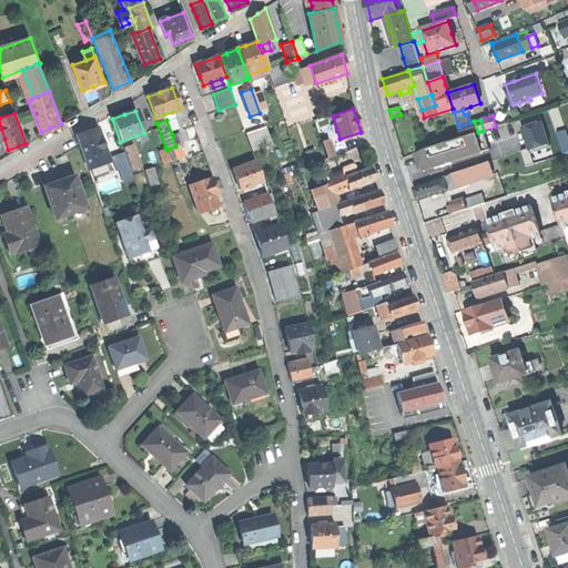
[(459,127),(463,138),(476,133),(478,132),(474,121),(470,122),(459,127)]
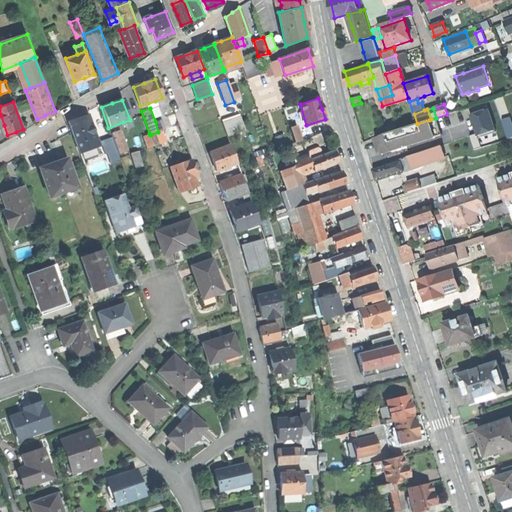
[(68,123),(79,154),(100,147),(88,115),(78,119),(68,123)]
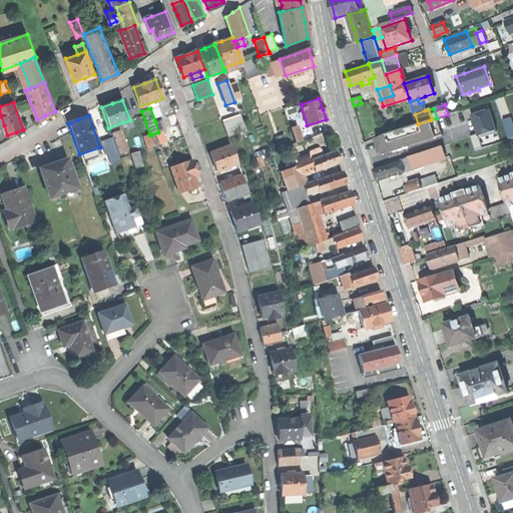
[(512,116),(512,115),(504,118),(510,138),(512,136),(512,116)]
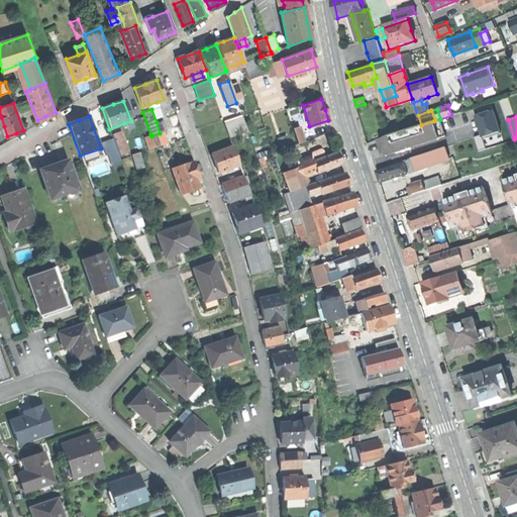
[(225,123),(230,137),(246,131),(241,117),(225,123)]
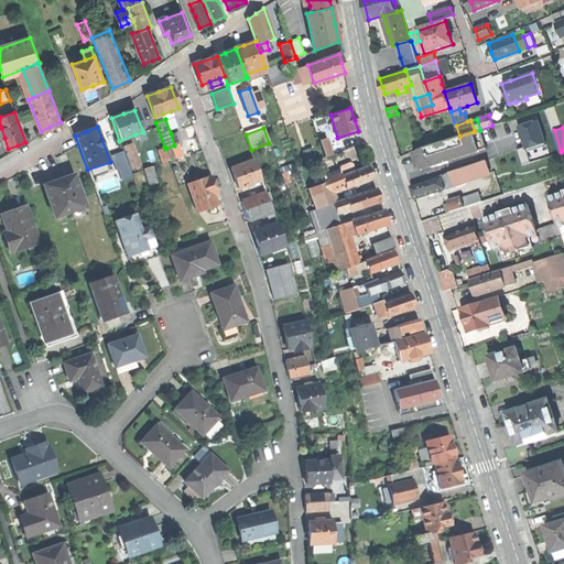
[(179,131),(171,133),(174,145),(182,142),(179,131)]
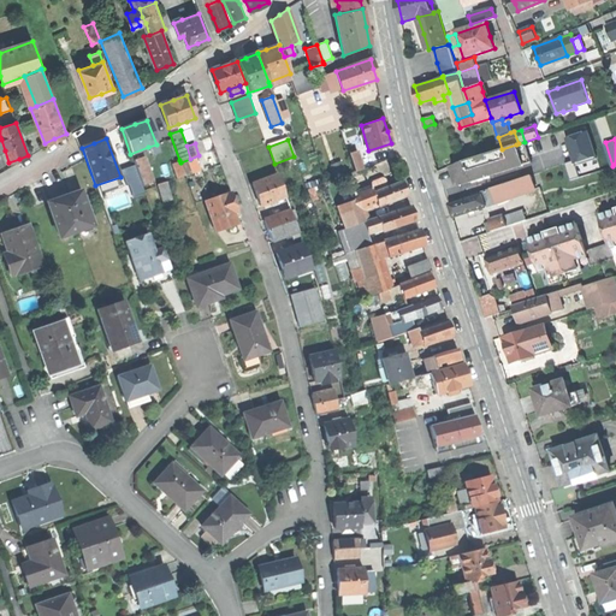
[(502,149),(501,149),(507,169),(523,164),(516,144),(502,149)]
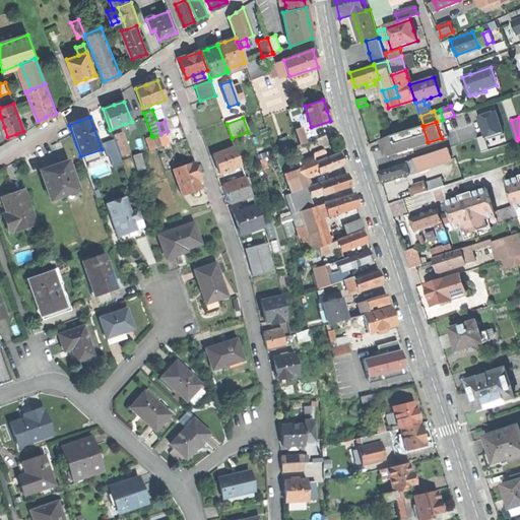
[(423,126),(413,129),(419,145),(428,142),(423,126)]
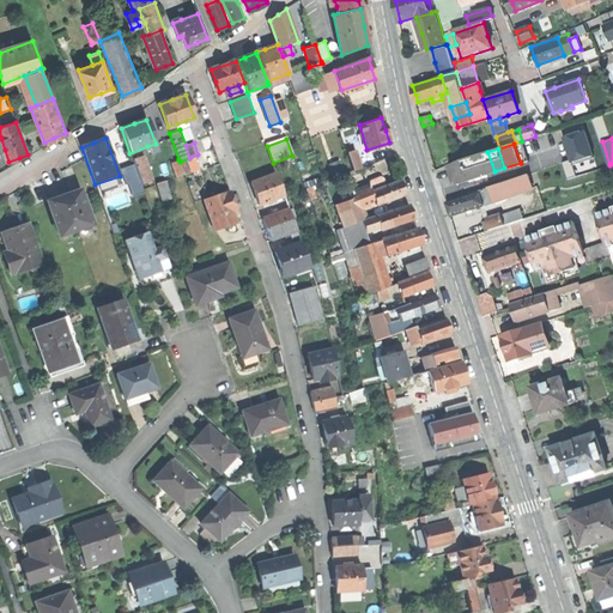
[(347,152),(352,170),(360,168),(356,150),(347,152)]
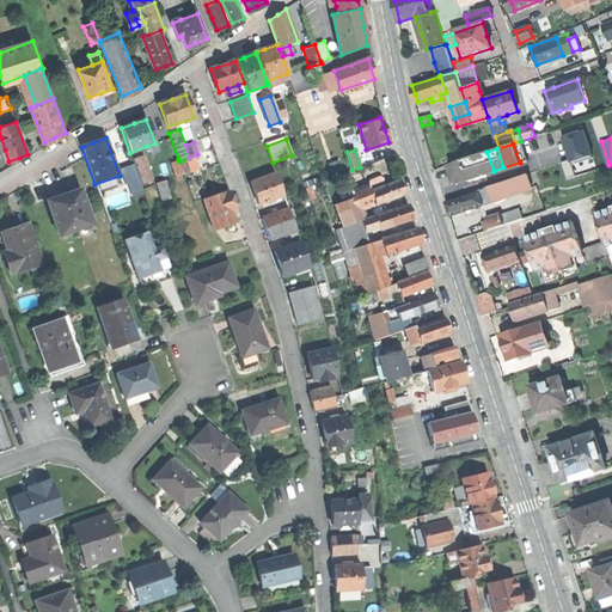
[(452,175),(454,184),(494,171),(487,152),(448,164),(452,175)]
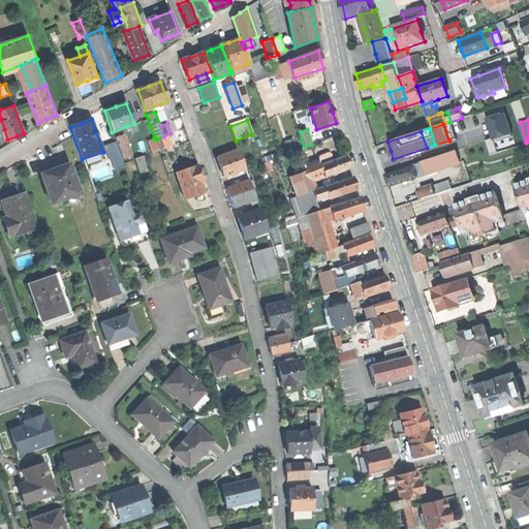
[(114,137),(122,159),(130,156),(122,134),(114,137)]
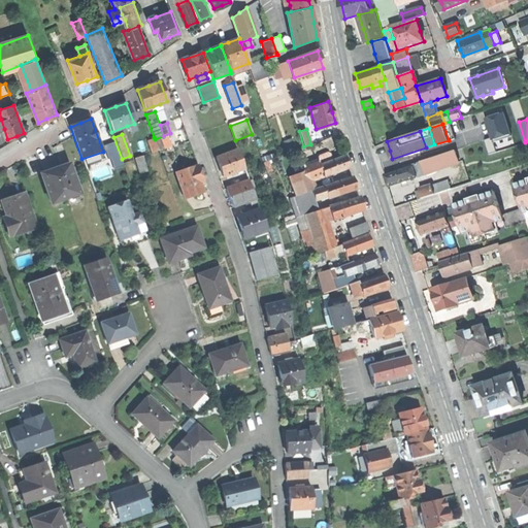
[(485,139),(489,155),(498,152),(493,136),(485,139)]
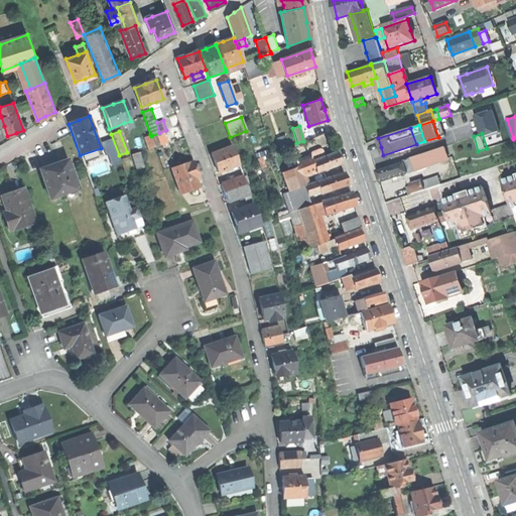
[(154,146),(151,136),(150,134),(143,136),(148,148),(154,146)]
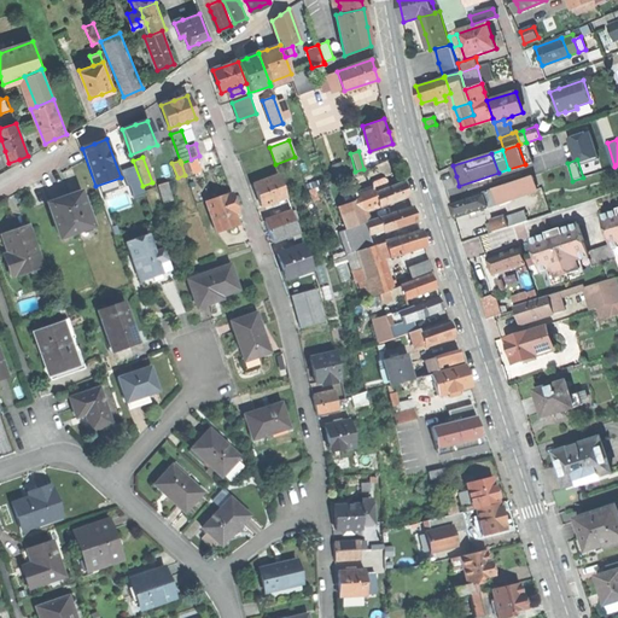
[(257,196),(261,207),(272,203),(279,200),(286,197),(278,175),(252,184),(257,196)]
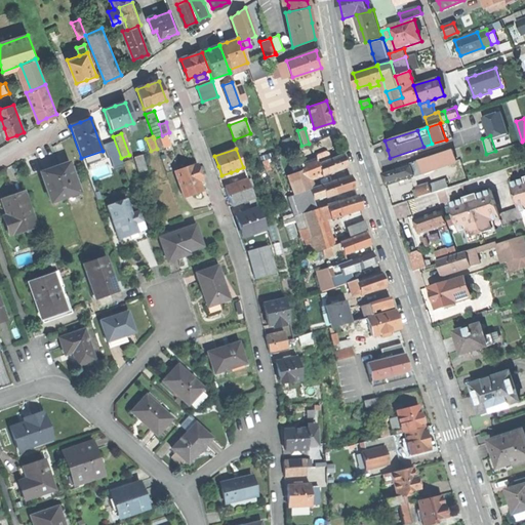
[(452,149),(429,156),(433,166),(455,159),(452,149)]
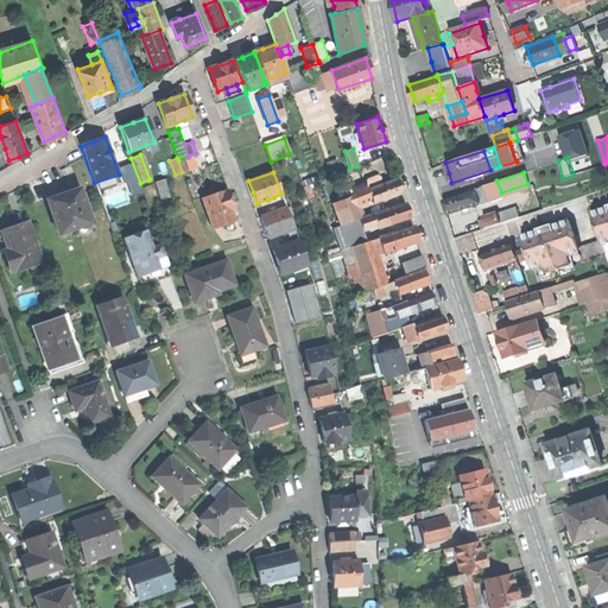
[(153,182),(159,198),(170,195),(163,178),(153,182)]
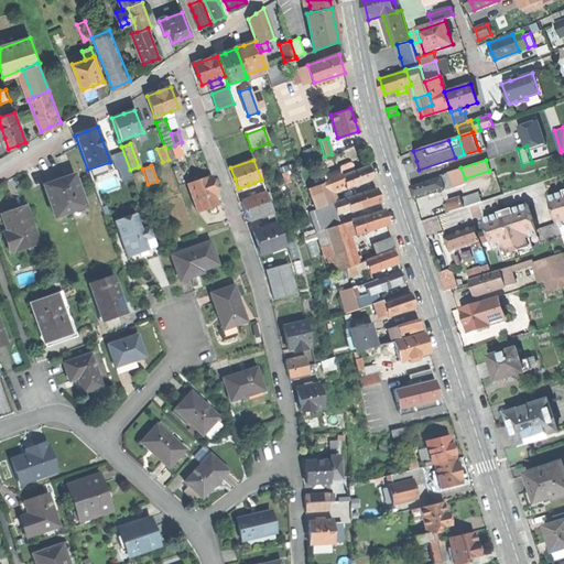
[(345,186),(346,188),(373,179),(371,173),(368,166),(342,176),(345,186)]
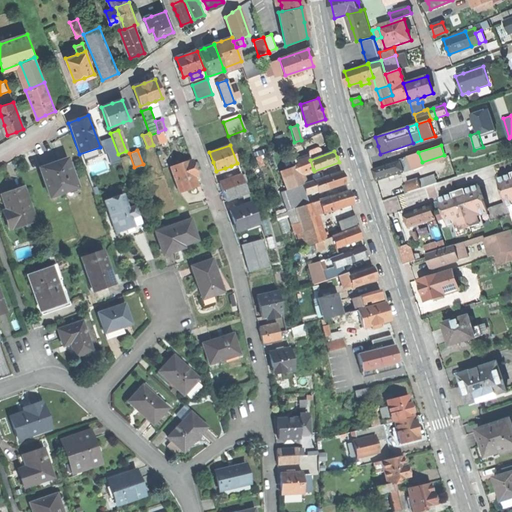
[(409,155),(409,156),(412,166),(422,163),(422,162),(418,152),(409,155)]
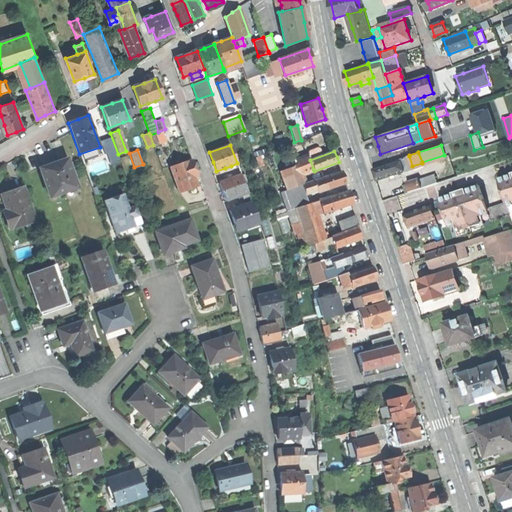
[(254,157),(258,166),(263,164),(260,155),(254,157)]
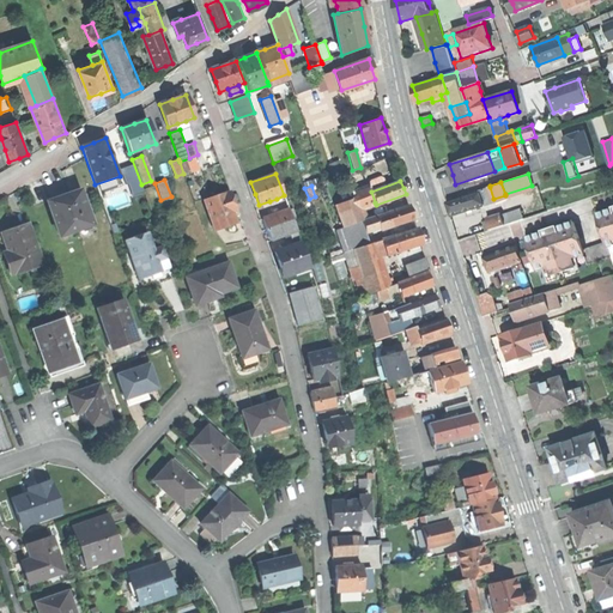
[(480,190),(480,192),(485,205),(495,201),(493,199),(490,187),(480,190)]
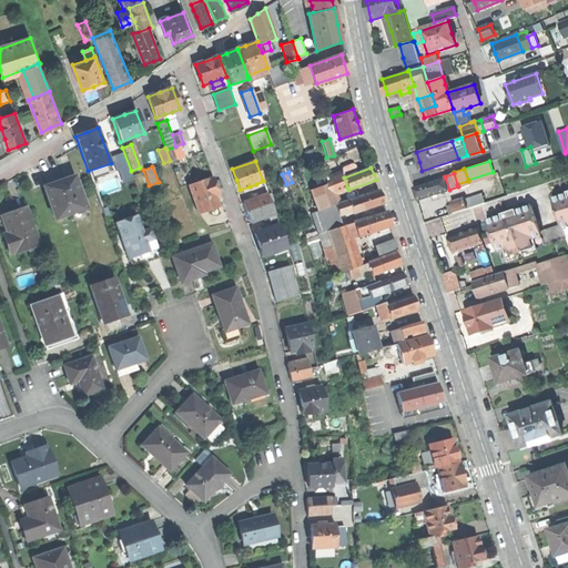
[(188,184),(198,213),(217,206),(214,195),(219,194),(214,184),(212,175),(188,184)]
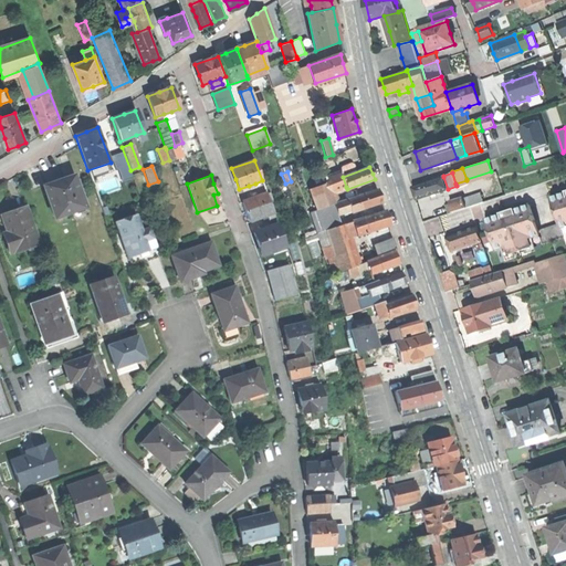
[(311,181),(312,188),(329,181),(327,178),(327,176),(311,181)]
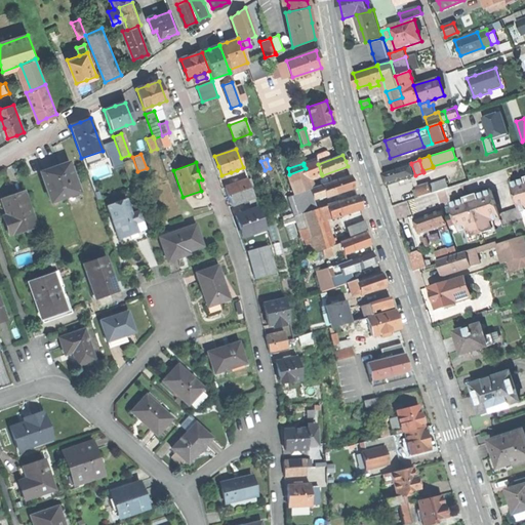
[(309,177),(321,173),(318,164),(306,169),(309,177)]
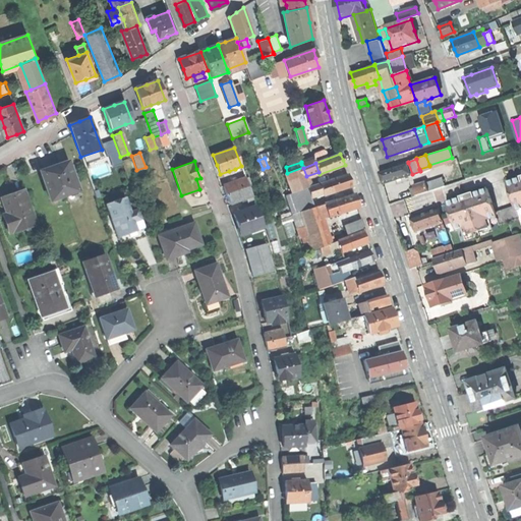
[(382,178),(384,183),(412,174),(408,163),(380,172),(382,178)]
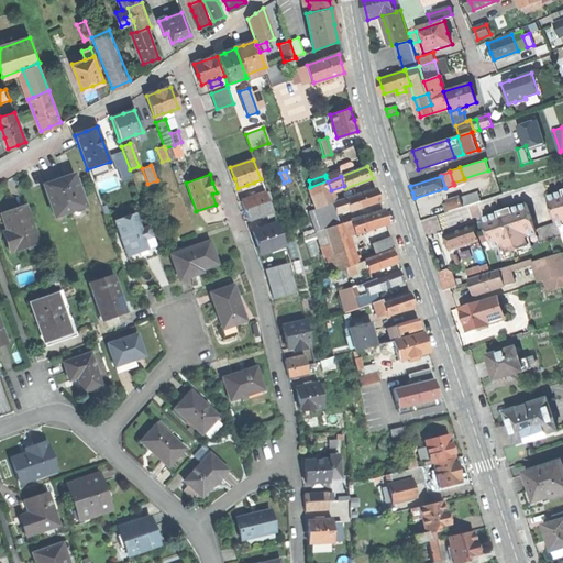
[(43,185),(54,216),(84,206),(74,178),(67,180),(66,177),(54,181),(43,185)]
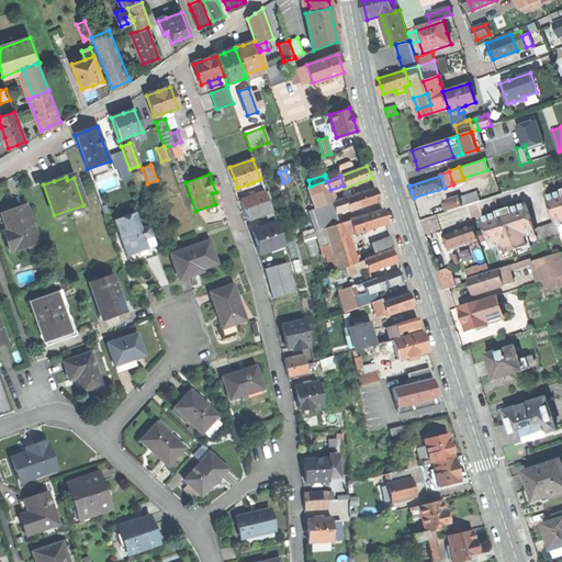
[(91,182),(100,204),(114,199),(107,177),(91,182)]
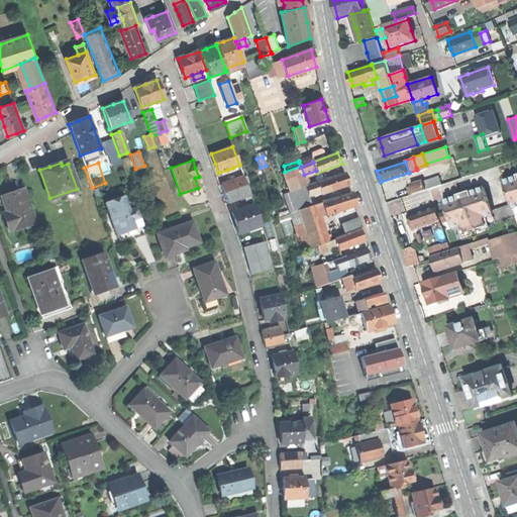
[(282,173),(289,192),(290,191),(305,186),(307,185),(304,175),(301,167),(301,166),(285,172),(282,173)]
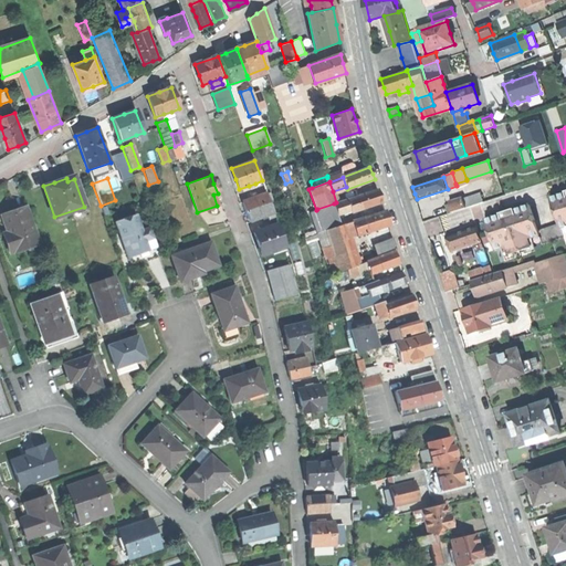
[(123,188),(128,202),(140,198),(135,184),(123,188)]
